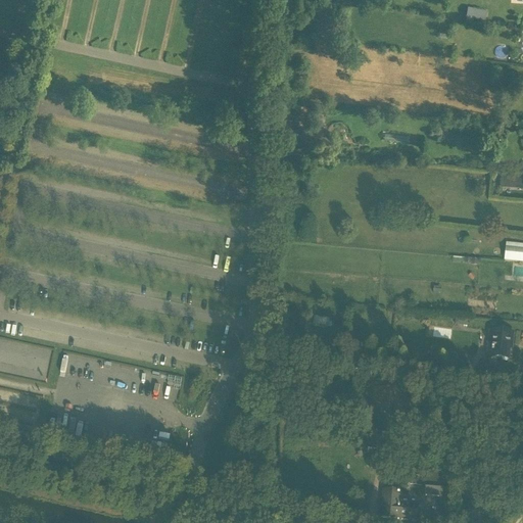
[(467,8),(466,15),(467,15),(472,16),(485,18),(486,12),(467,8)]
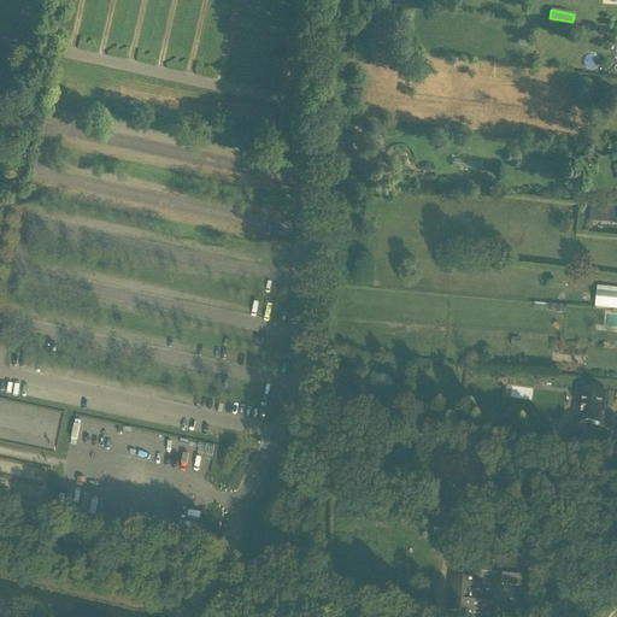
[(587,83),(586,94),(599,95),(601,86),(587,83)]
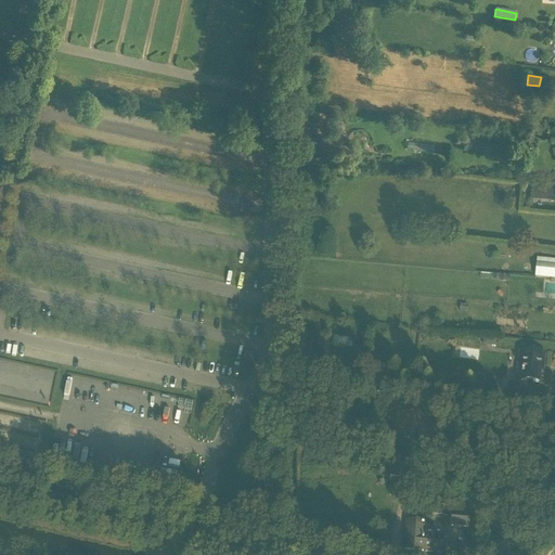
[(531,189),(531,202),(550,203),(550,190),(531,189)]
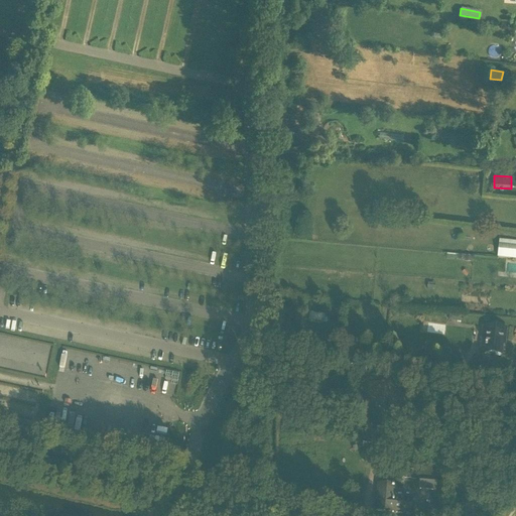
[(498,258),(515,259),(515,241),(499,240),(498,258)]
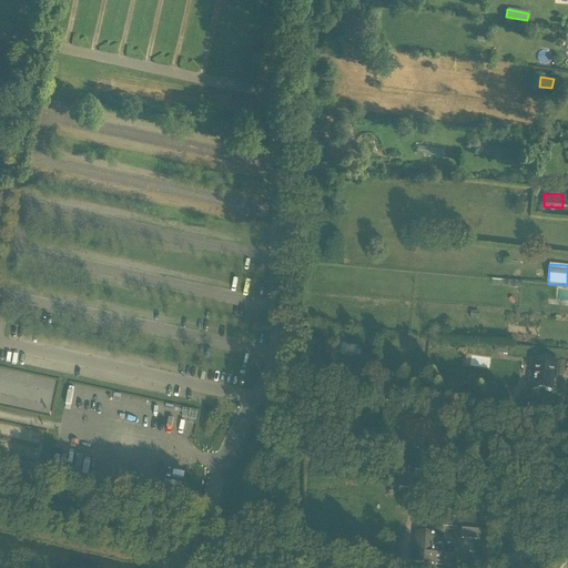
[(536,361),(533,391),(553,393),(554,375),(557,375),(558,363),(536,361)]
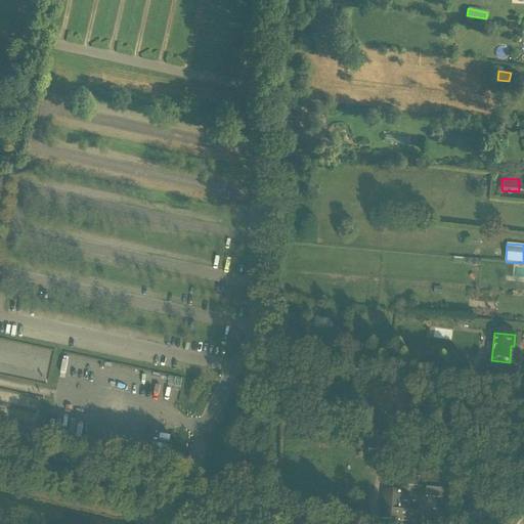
[(346,354),(345,369),(359,370),(360,355),(346,354)]
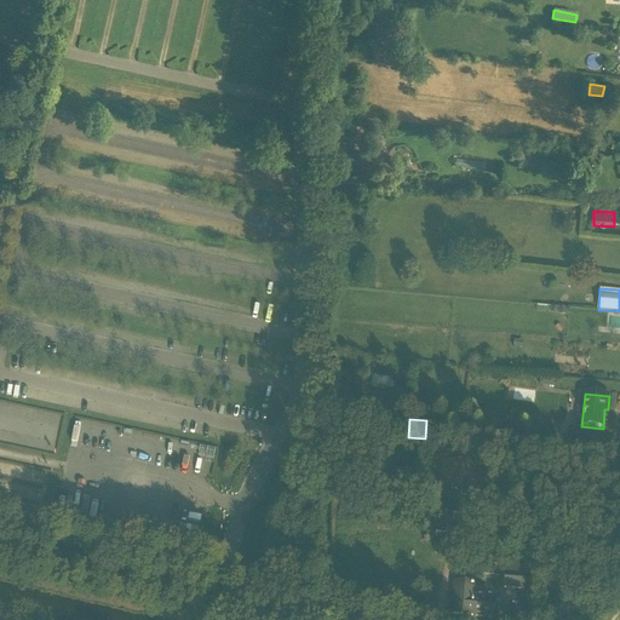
[(506,562),(505,573),(503,590),(524,591),(527,563),(506,562)]
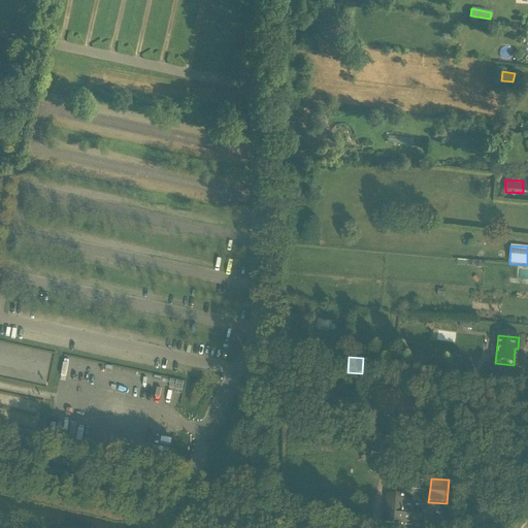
[(415,491),(426,491),(426,483),(416,482),(415,491)]
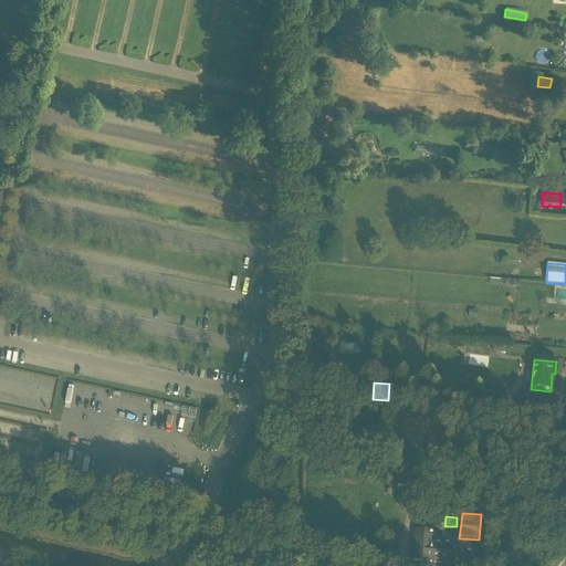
[(435,535),(415,533),(412,562),(431,563),(432,547),(433,547),(433,542),(435,536),(435,535)]
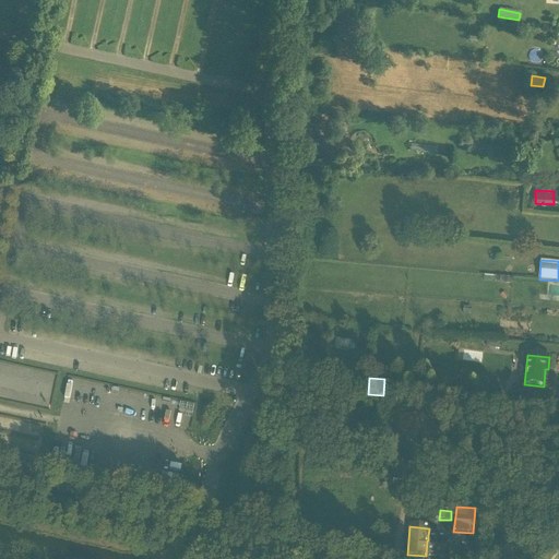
[(429,530),(428,535),(428,540),(427,540),(426,556),(444,558),(445,540),(438,540),(438,536),(438,531),(429,530)]
